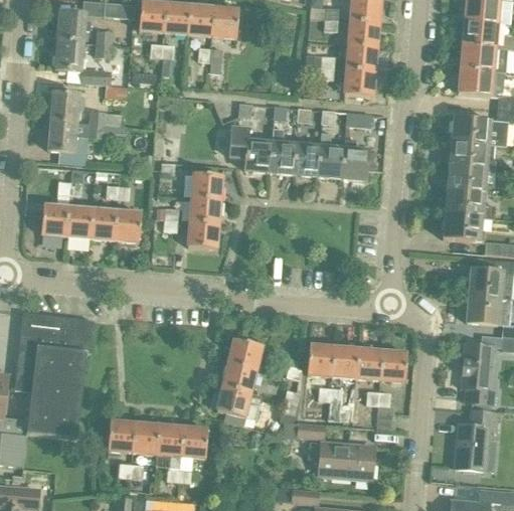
[(311,0),(311,6),(323,8),(324,0),(311,0)]
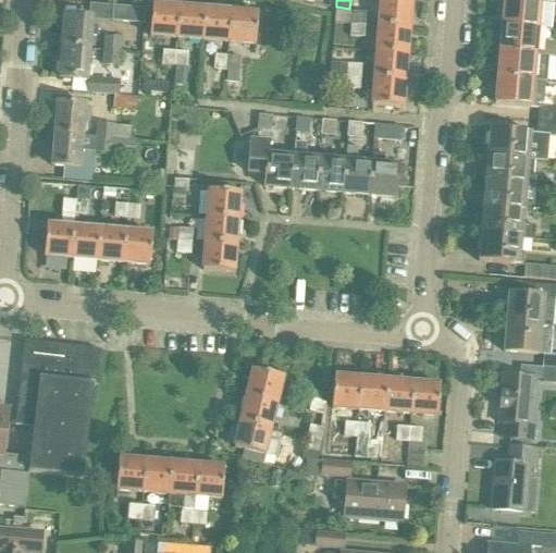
[(410,26),(412,0),(381,0),(379,23),(410,26)]
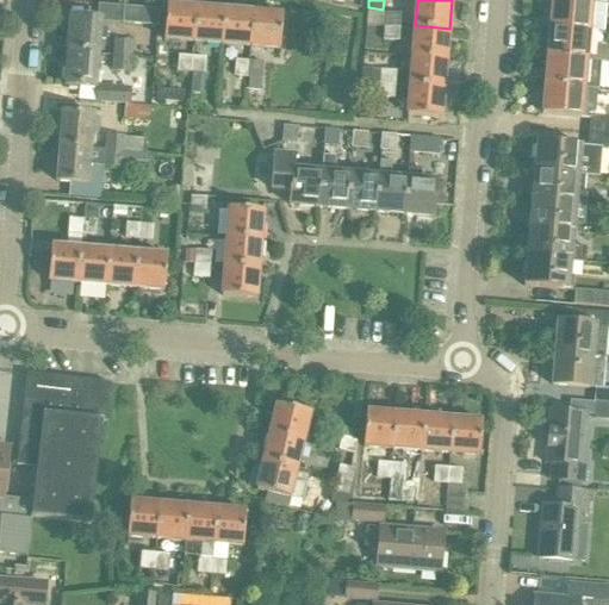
[(553,0),(551,25),(590,29),(604,30),(607,1),(600,0),(553,0)]
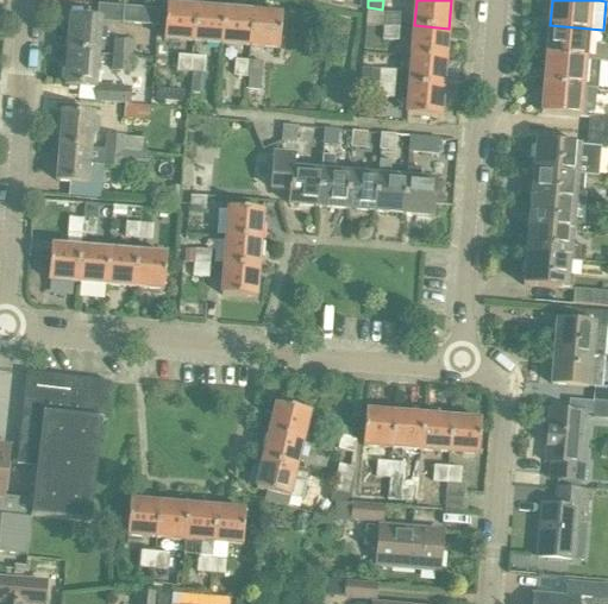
[(193,41),(196,4),(167,1),(164,38),(193,41)]
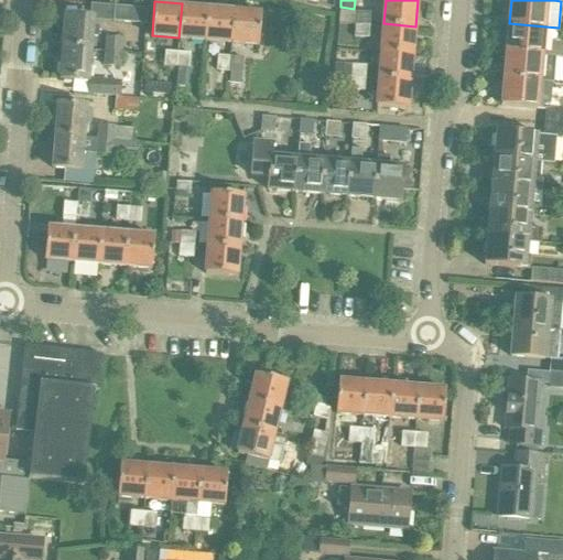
[(147,21),(148,6),(115,2),(114,19),(147,21)]
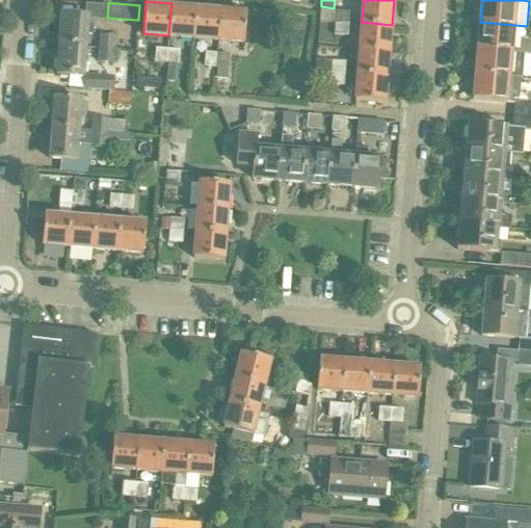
[(193,37),(196,5),(171,3),(168,35),(193,37)]
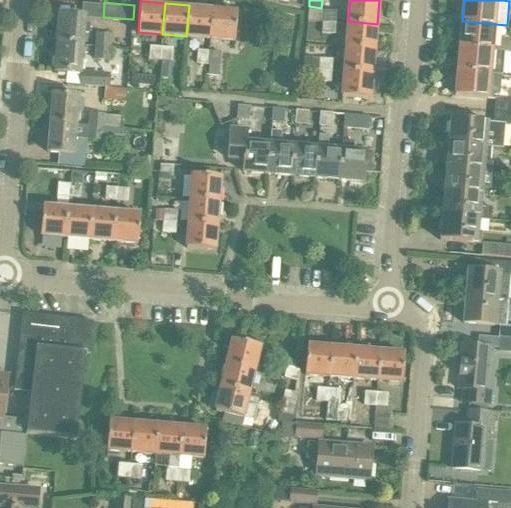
[(210,38),(213,7),(189,5),(186,36),(210,38)]
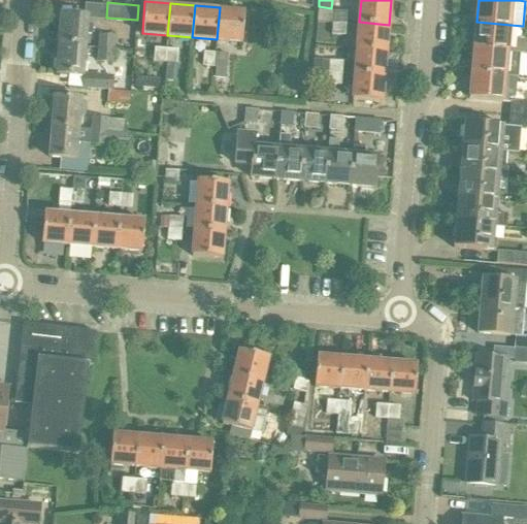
[(347,22),(348,9),(331,8),(319,6),(318,19),(333,21),(347,22)]
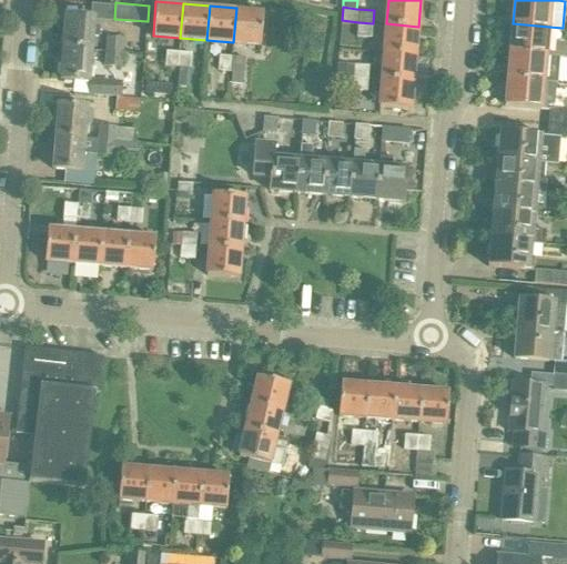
[(261,44),(264,10),(236,8),(233,42),(261,44)]
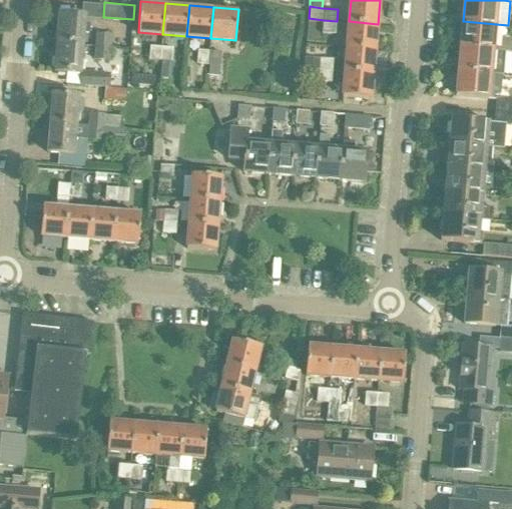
[(57,40),(84,42),(85,29),(89,30),(90,20),(86,20),(87,13),(59,11),(57,40)]
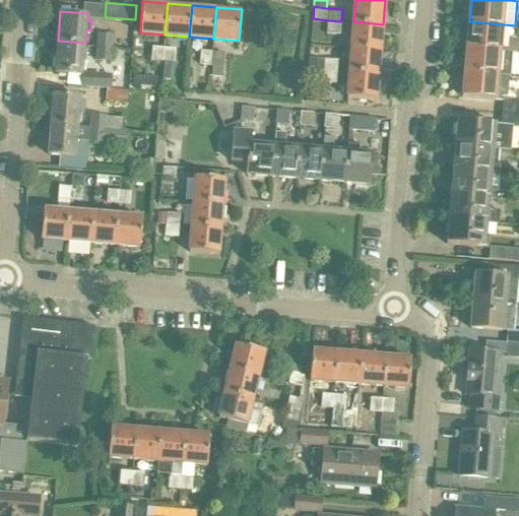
[(340,33),(341,21),(328,20),(327,31),(340,33)]
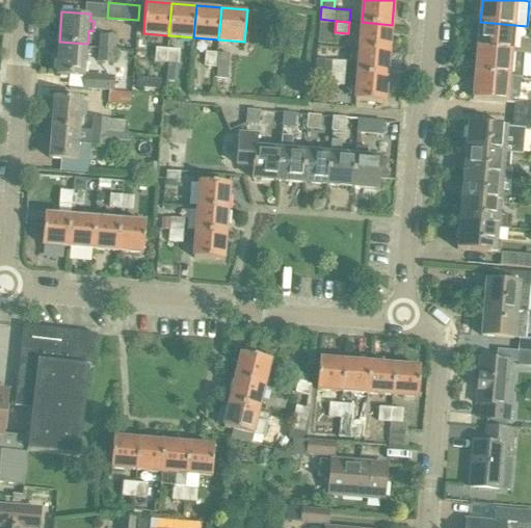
[(390,50),(392,25),(362,22),(360,47),(390,50)]
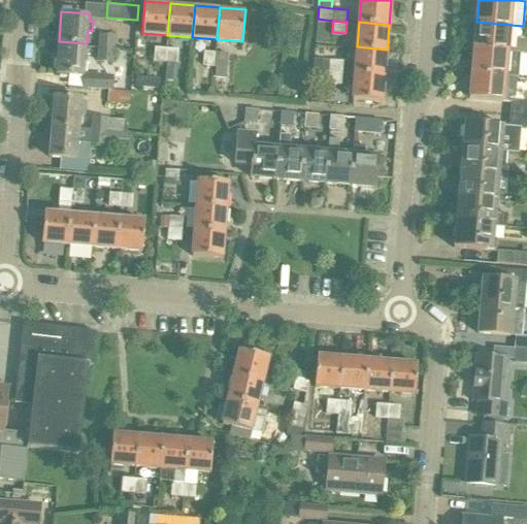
[(476,22),(474,45),(520,50),(526,51),(526,37),(509,36),(511,25),(476,22)]
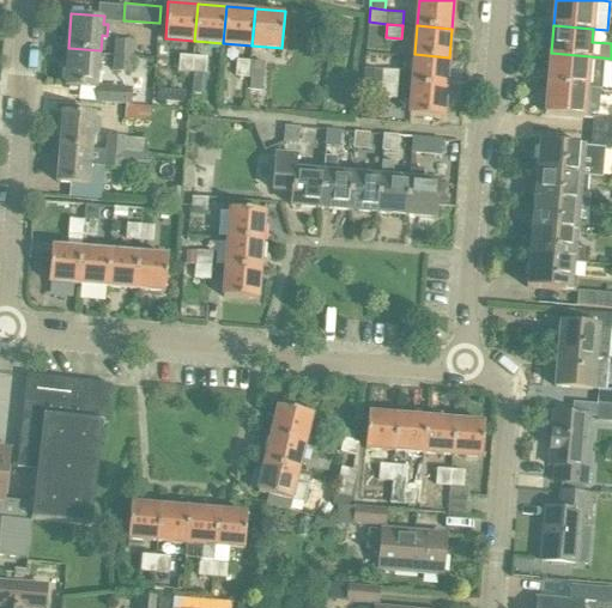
[(132,53),(133,38),(116,37),(115,52),(132,53)]
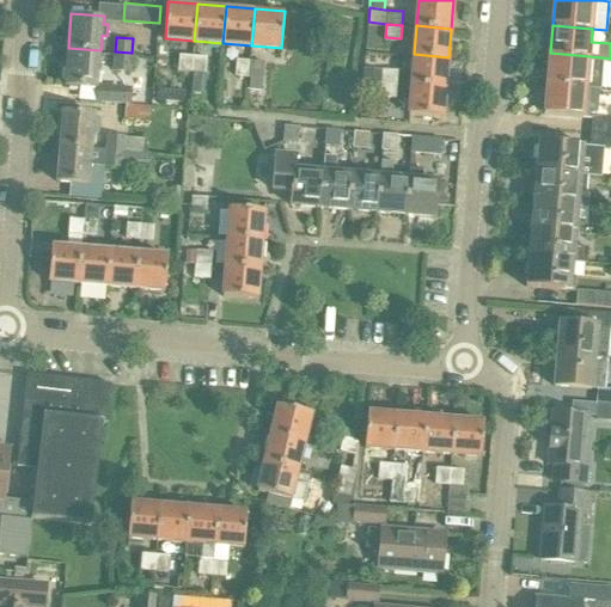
[(98,86),(101,50),(68,48),(65,83),(98,86)]
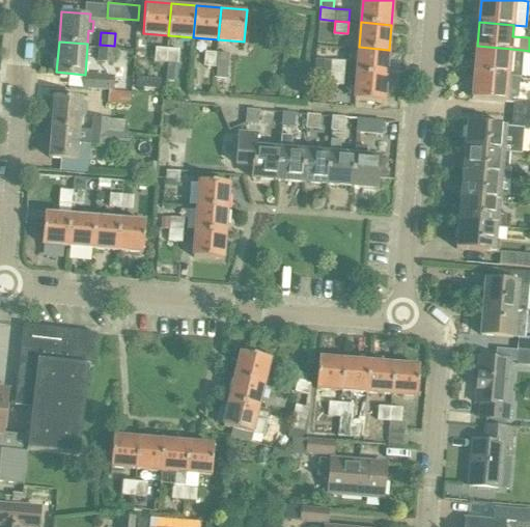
[(113,59),(114,46),(100,45),(99,57),(113,59)]
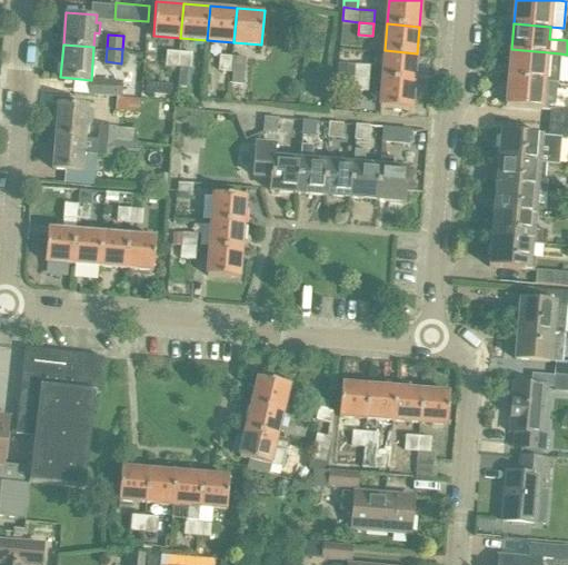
[(167,49),(166,63),(178,65),(179,50),(167,49)]
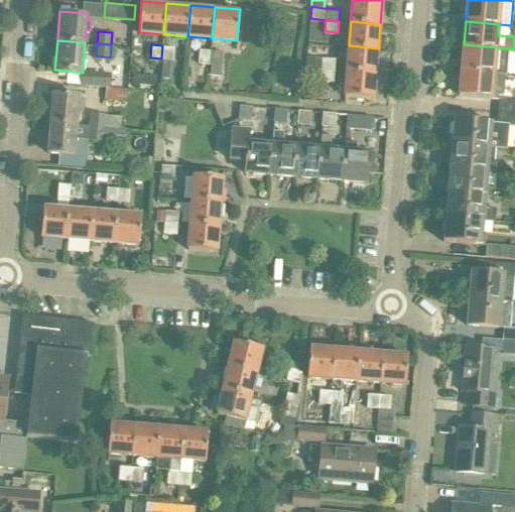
[(464,44),(461,69),(495,72),(506,73),(508,48),(464,44)]
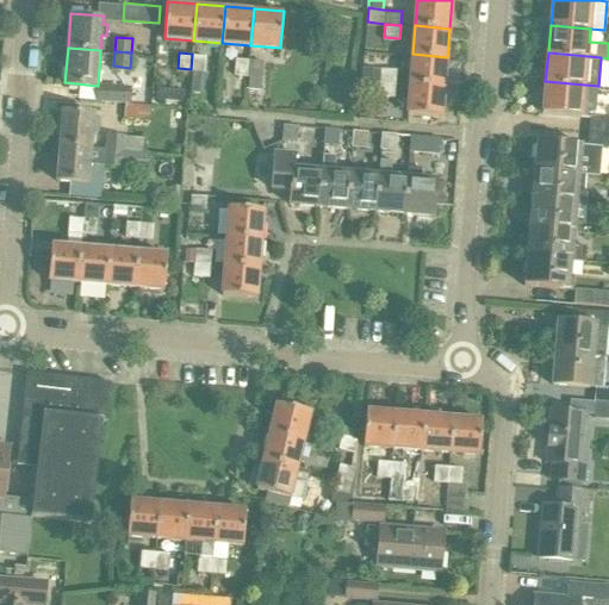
[(206,55),(192,54),(191,69),(205,70),(206,55)]
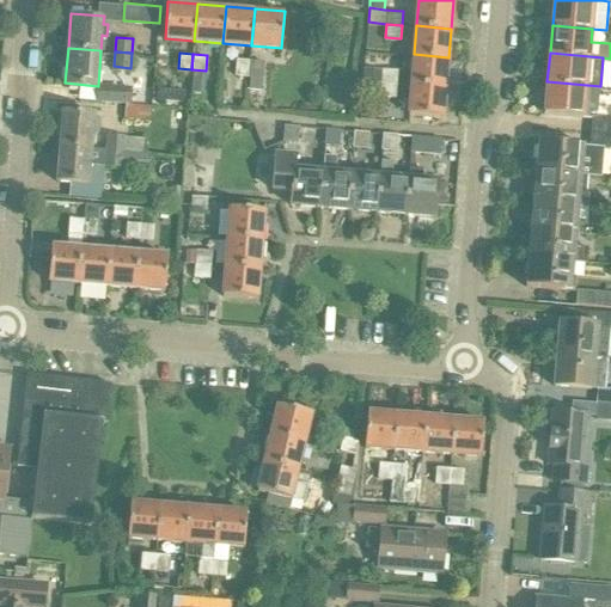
[(382,80),(398,81),(411,83),(446,86),(448,57),(414,54),(413,69),(398,68),(364,66),(362,79),(382,80)]
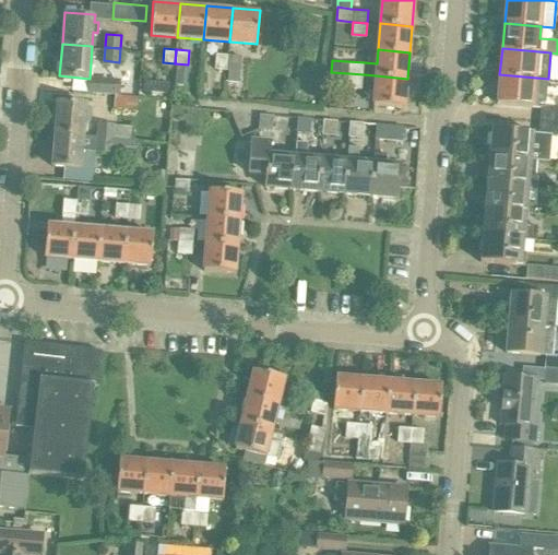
[(228,67),(229,52),(216,51),(215,66),(228,67)]
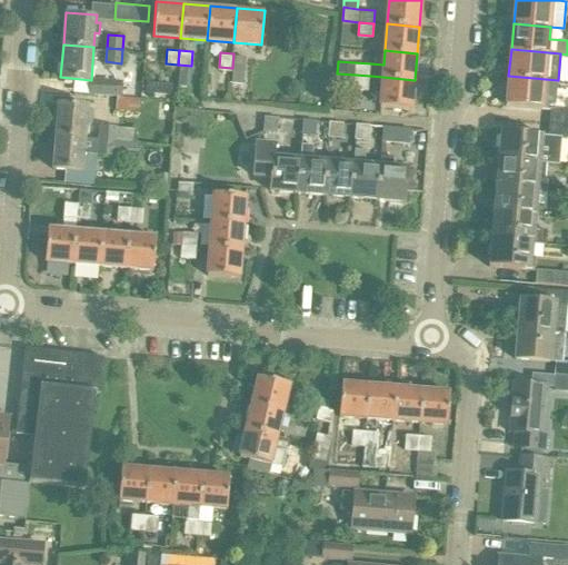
[(243,80),(246,55),(233,53),(232,68),(233,68),(232,79),(243,80)]
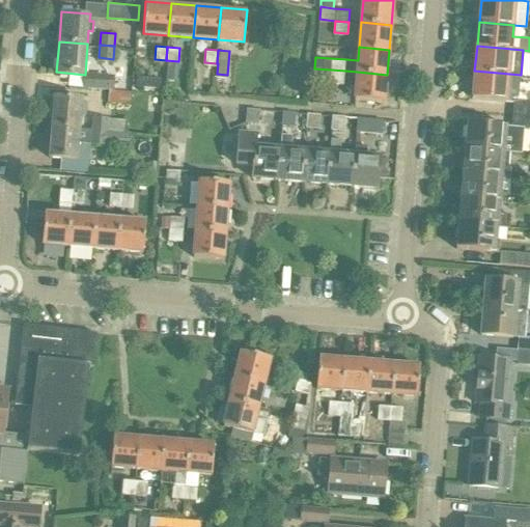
[(344,83),(345,71),(331,70),(330,82),(344,83)]
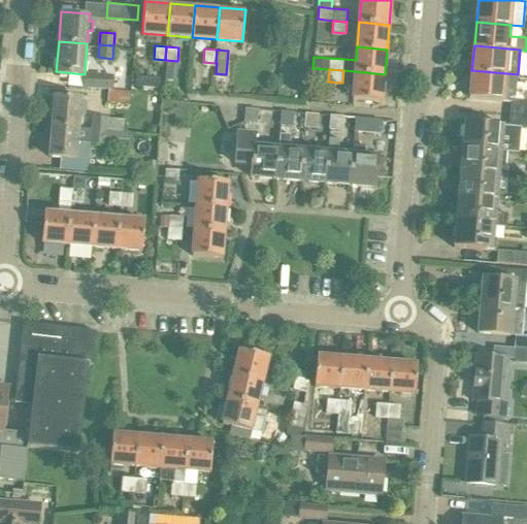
[(471,70),(469,96),(504,99),(509,99),(509,97),(517,95),(519,74),(518,74),(506,73),(471,70)]
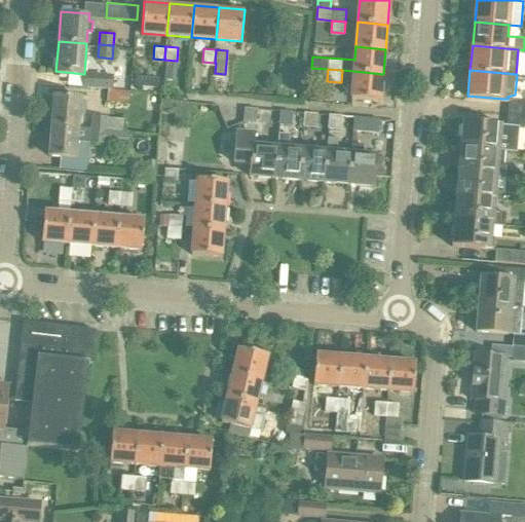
[(383,74),(353,71),(351,97),(381,99),(383,74)]
